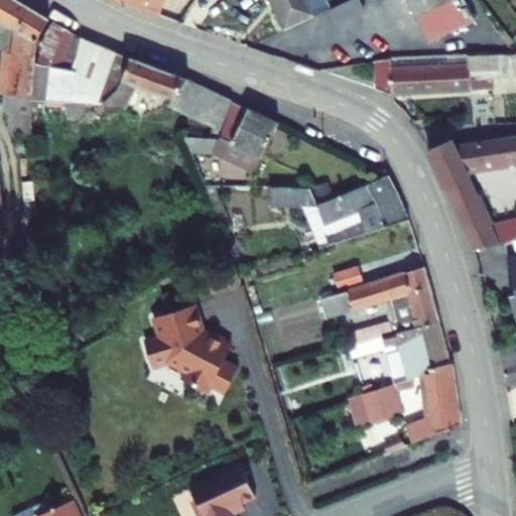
[(37,41),(50,18),(18,0),(0,0),(0,49),(8,50),(6,104),(14,137),(32,136),(31,100),(34,62),(37,41)]
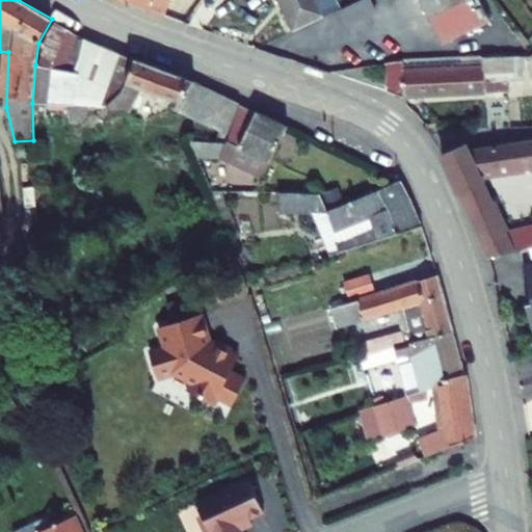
[(110,0),(129,15),(164,26),(173,4),(162,0),(110,0)]
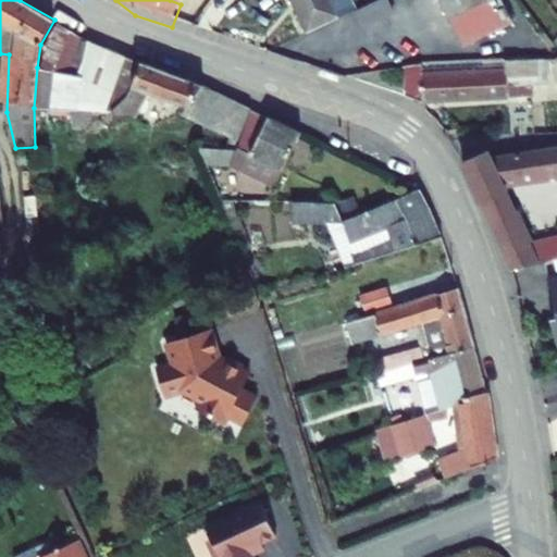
[(347,0),(287,0),(306,36),(355,14),(347,0)]
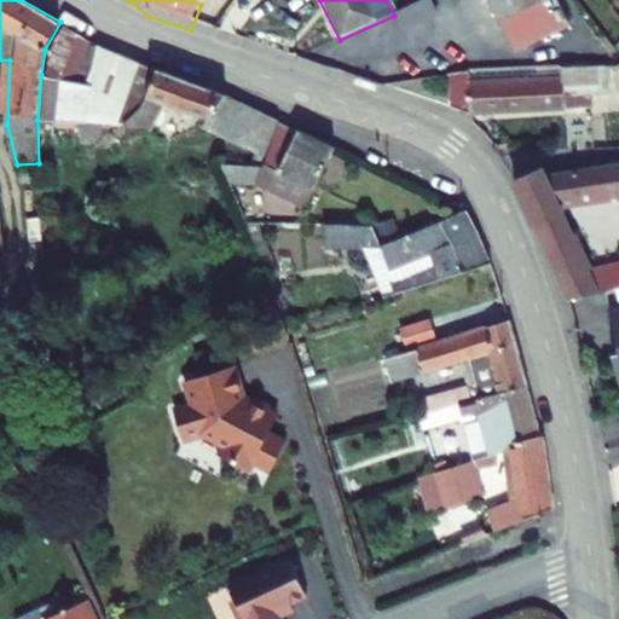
[(420,0),(393,12),(400,30),(435,16),(428,0),(420,0)]
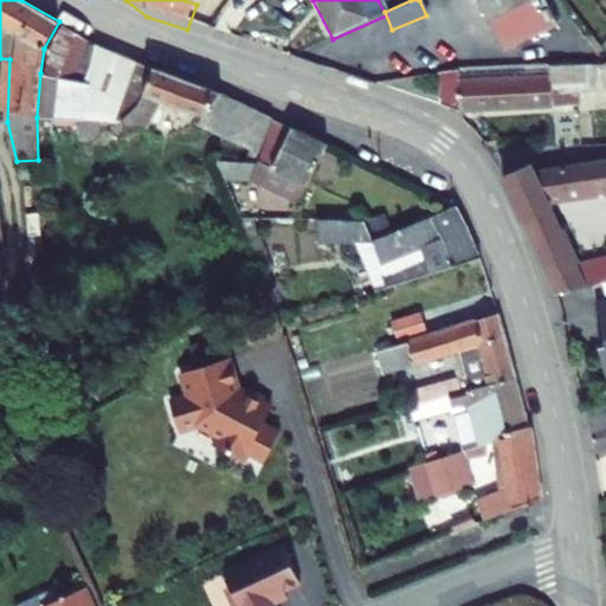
[(479,0),(504,49),(559,23),(548,0),(479,0)]
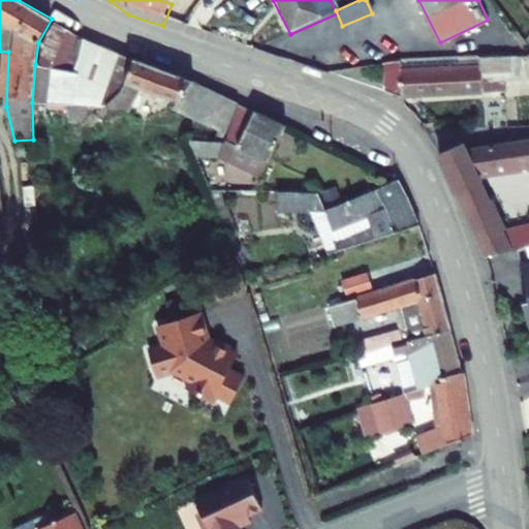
[(80,35),(56,21),(43,43),(40,64),(35,64),(32,102),(70,103),(101,104),(120,54),(80,35)]
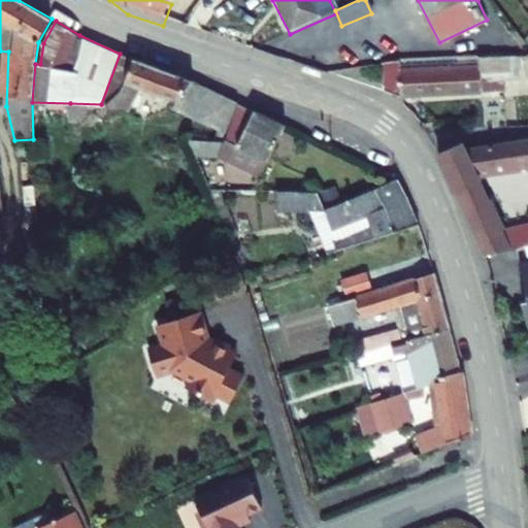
[(401,60),(384,63),(385,91),(401,97),(504,90),(503,79),(521,78),(520,56),(401,60)]
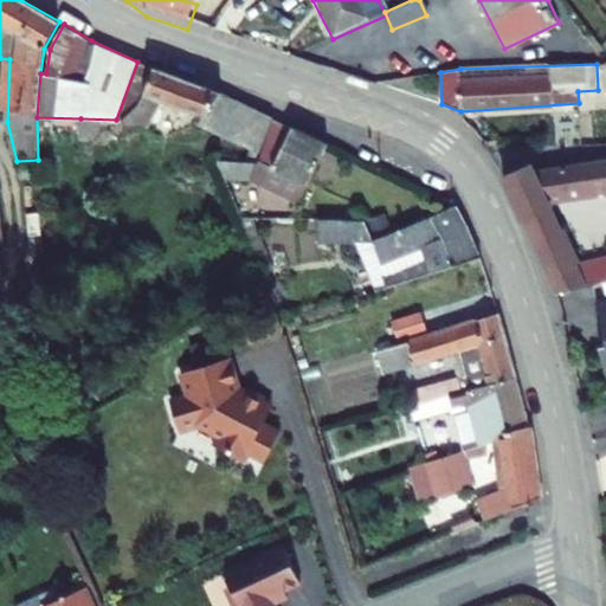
[(260,152),(274,117),(221,92),(155,68),(144,94),(140,103),(124,120),(116,120),(81,118),(81,136),(111,137),(111,128),(148,127),(163,101),(204,115),(201,123),(260,152)]
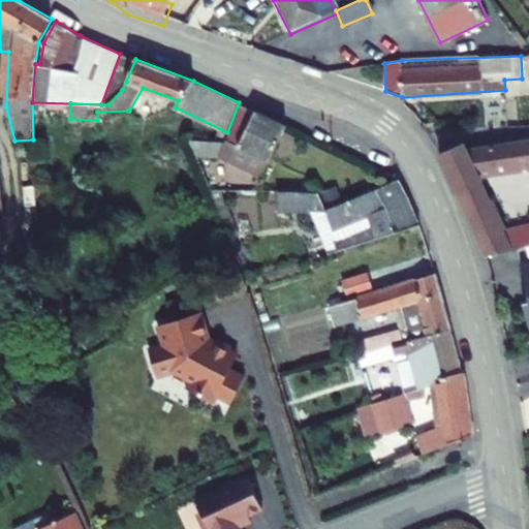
[(261,177),(286,126),(239,102),(227,132),(224,142),(189,139),(195,155),(218,156),(261,177)]
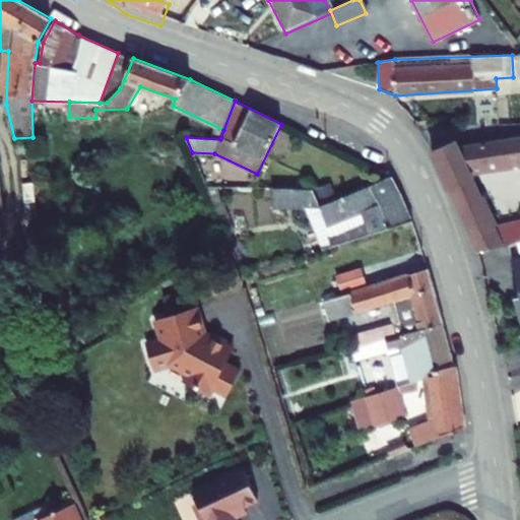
[(456,146),(433,157),(470,228),(485,255),(519,246),(519,223),(499,229),(471,179),(519,170),(519,144),(460,153),(456,146)]
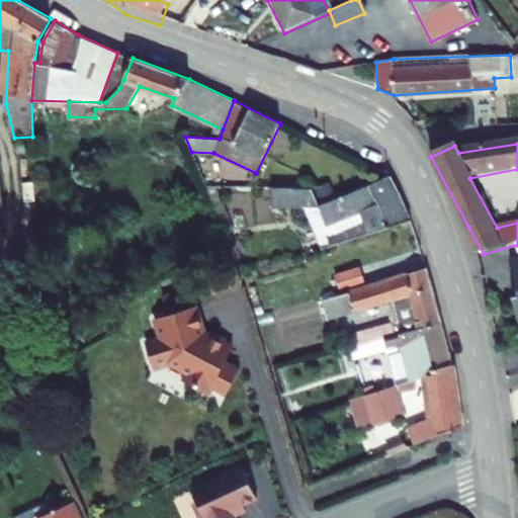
[(322,249),(411,220),(401,194),(390,175),(320,204),(312,188),(271,187),(271,205),(305,206),(322,249)]
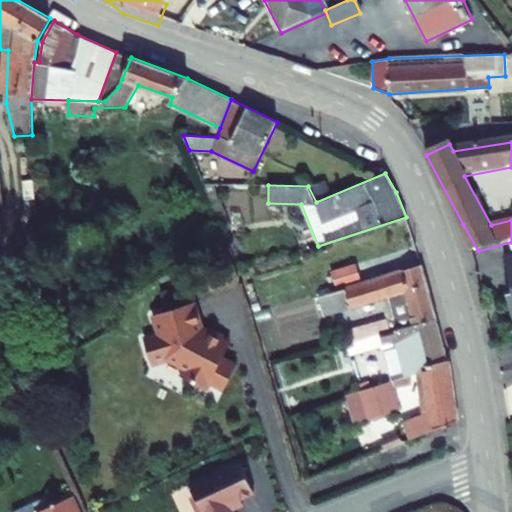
[(436,317),(421,264),(319,296),(326,315),(386,297),(392,317),(344,331),(348,344),(436,317)]
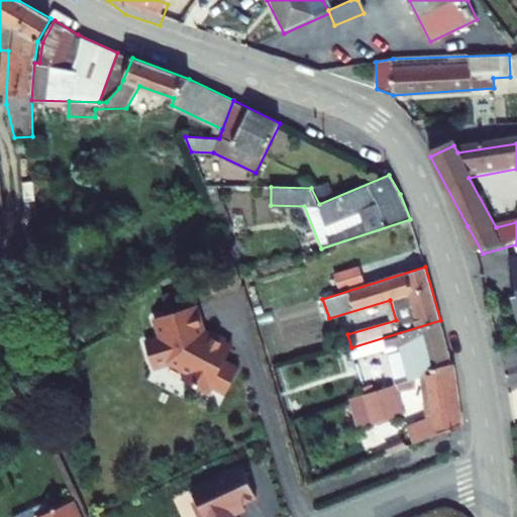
[(335,274),(339,289),(364,281),(359,267),(335,274)]
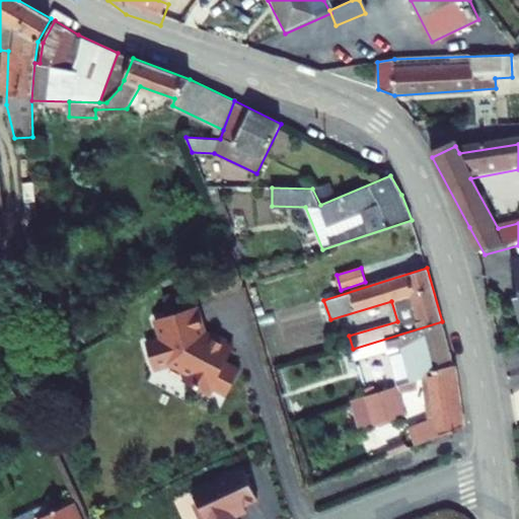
[(162,295),(168,314),(197,306),(191,286),(162,295)]
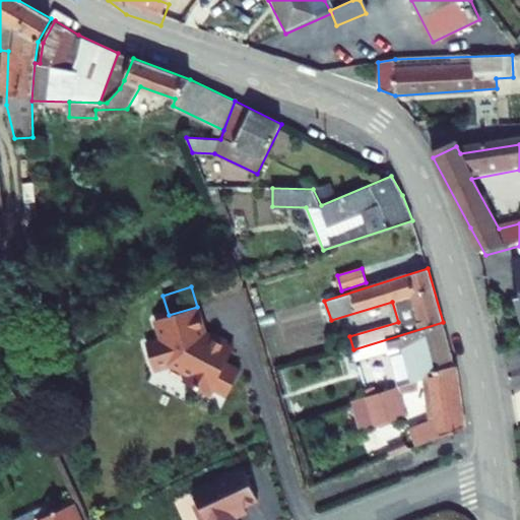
[(207,333),(199,306),(197,307),(169,315),(156,319),(163,338),(147,343),(154,370),(172,365),(189,374),(186,379),(194,383),(193,386),(201,390),(203,388),(211,393),(214,387),(228,395),(241,372),(225,363),(218,359),(229,341),(215,334),(213,337),(207,333)]
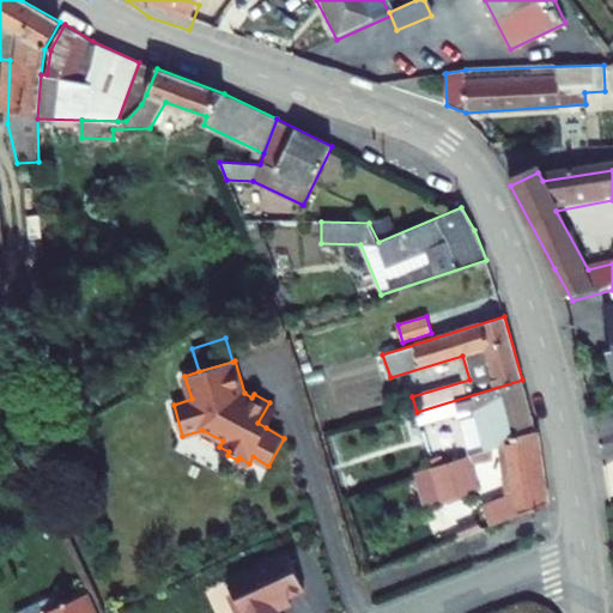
[(509,434),(535,429),(522,380),(417,412),(420,425),(460,414),(471,455),(490,449),(497,447),(508,435),(509,434)]
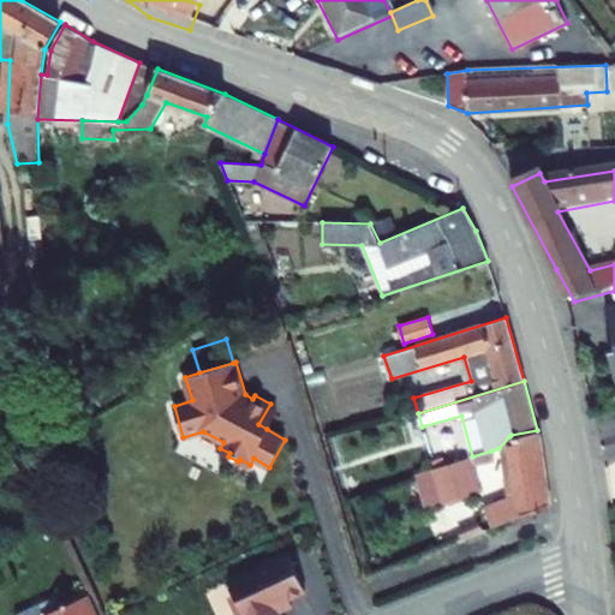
[(267,429),(279,408),(270,404),(258,424),(267,429)]
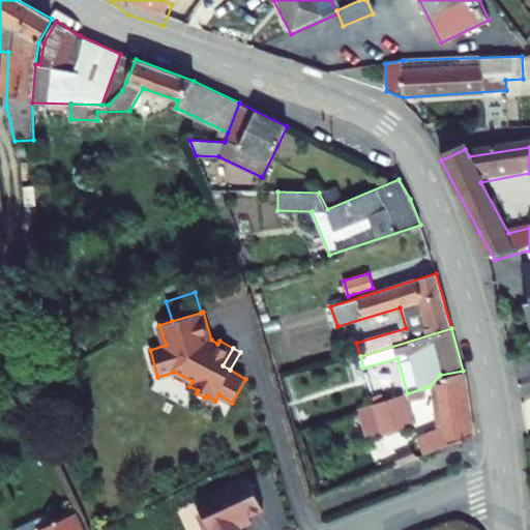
[(473,435),(463,371),(440,375),(439,376),(446,425),(439,429),(417,437),(424,454),(473,435)]
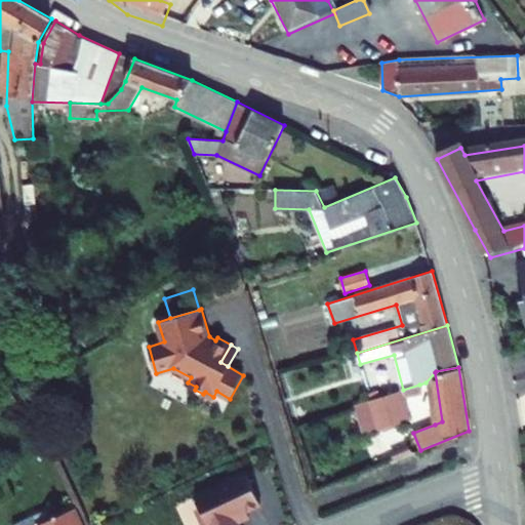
[(426,382),(435,425),(442,421),(435,372),(426,382)]
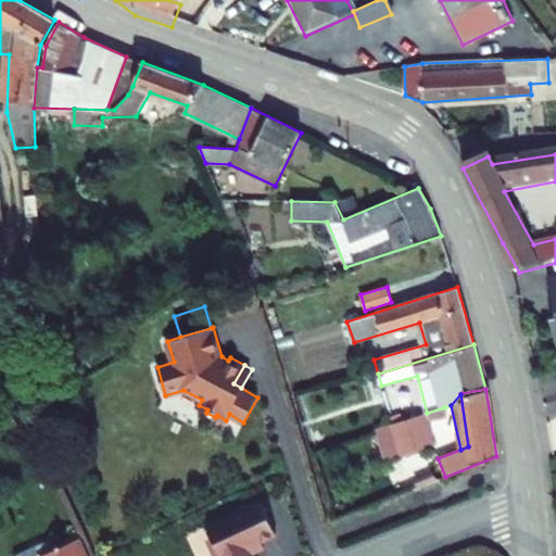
[(9,403),(0,406),(0,425),(16,417),(9,403)]
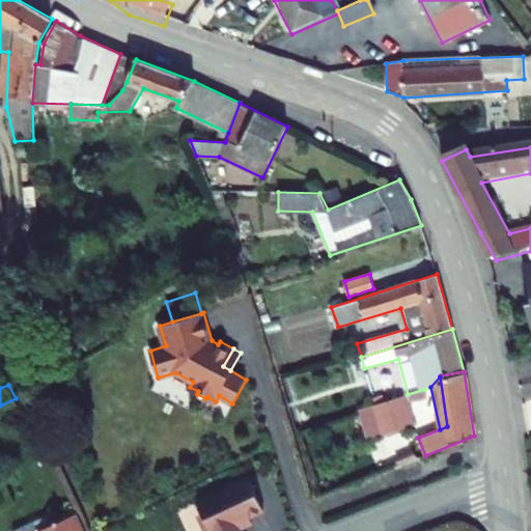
[(375,414),(382,436),(414,425),(408,403),(427,396),(424,389),(408,394),(372,406),(375,414)]
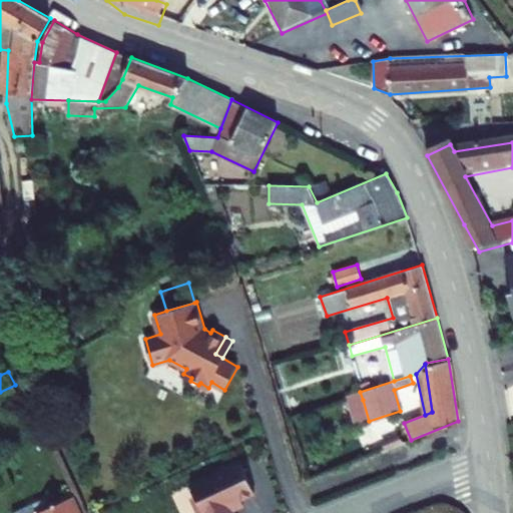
[(353,403),(360,425),(369,421),(363,400),(353,403)]
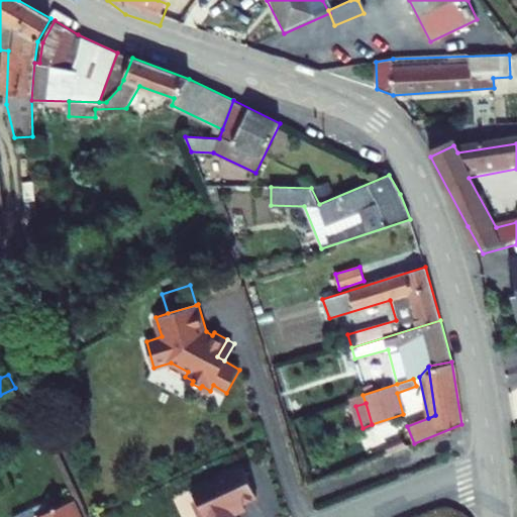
[(233,516),(233,515),(237,513),(234,506),(256,496),(242,466),(193,489),(197,499),(194,501),(201,516),(233,516)]
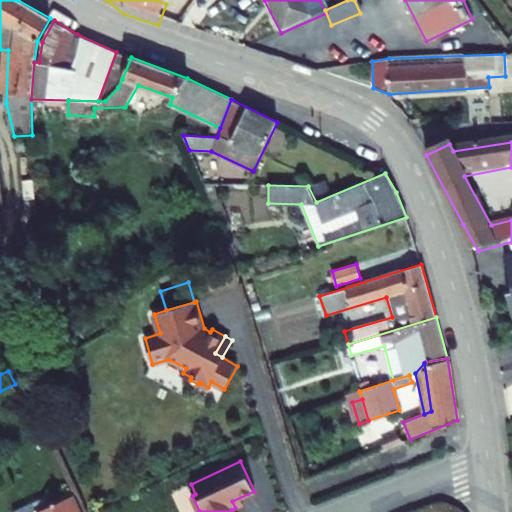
[(59,501),(55,492),(44,497),(48,506),(59,501)]
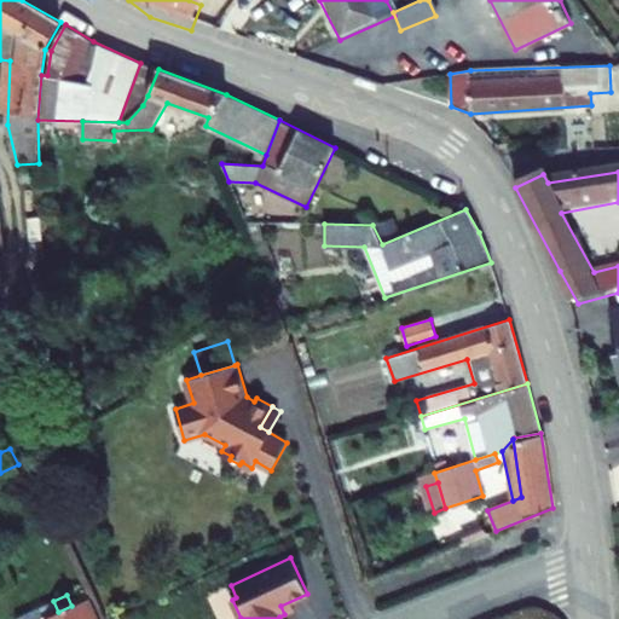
[(98,618),(90,599),(71,606),(58,612),(53,601),(16,618),(98,618)]
